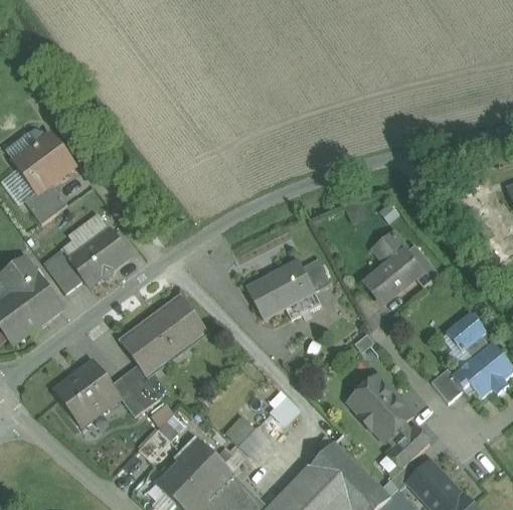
[(49,134),(13,161),(35,191),(36,192),(49,183),(72,166),(64,154),(65,150),(61,145),(57,145),(49,134)]
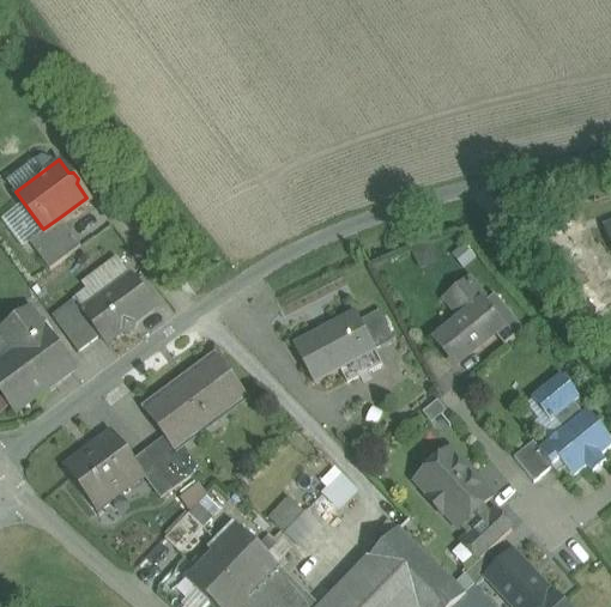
[(59,218),(43,229),(42,228),(28,240),(48,266),(78,243),(59,218)]
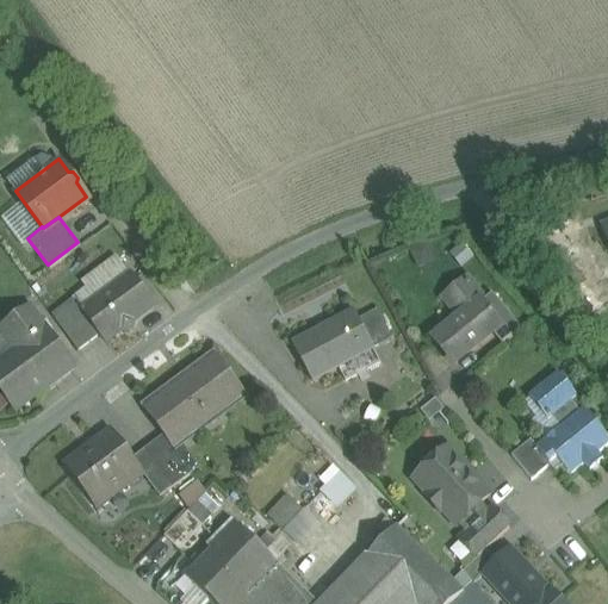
[(162,240),(150,224),(140,232),(150,248),(162,240)]
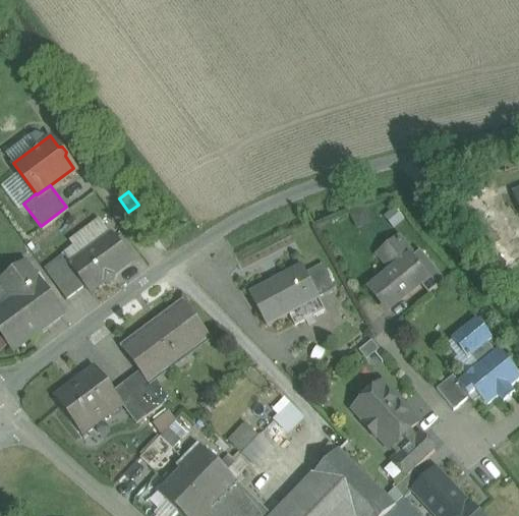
[(475,214),(462,224),(481,247),(494,237),(475,214)]
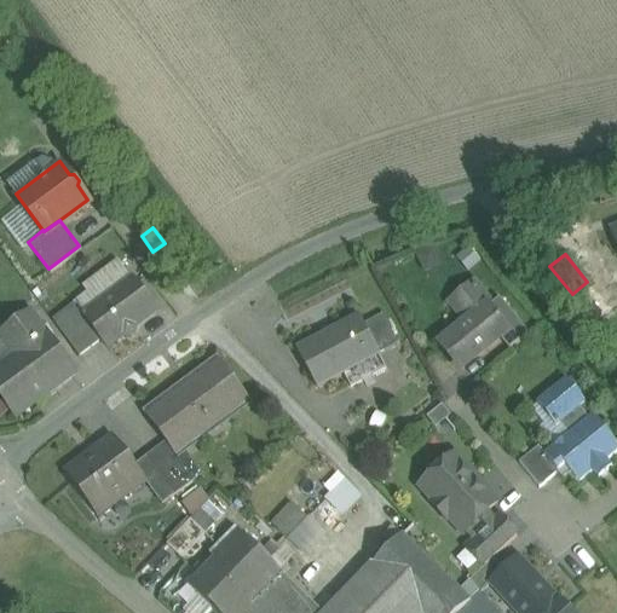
[(154,307),(116,256),(81,283),(94,301),(84,308),(80,312),(82,313),(84,313),(101,335),(105,343),(121,331),(122,333),(128,333),(132,329),(134,324),(133,323),(154,307)]
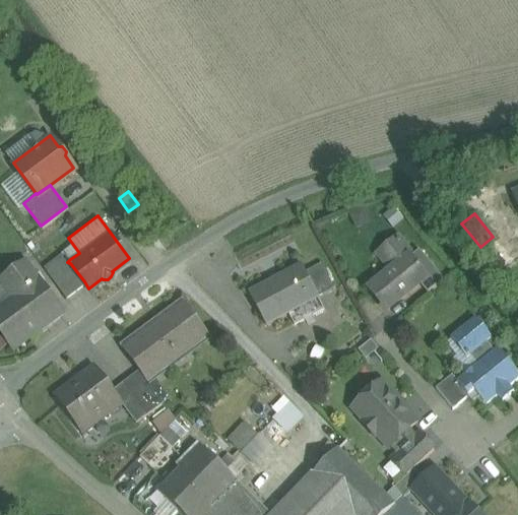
[(54,232),(40,242),(47,252),(62,242),(54,232)]
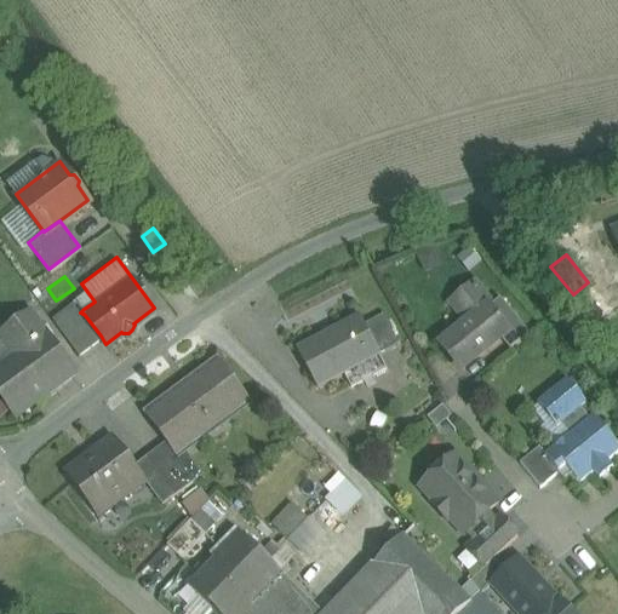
[(473,281),(450,300),(467,320),(440,342),(459,365),(497,333),(504,328),(486,305),(490,302),(473,281)]
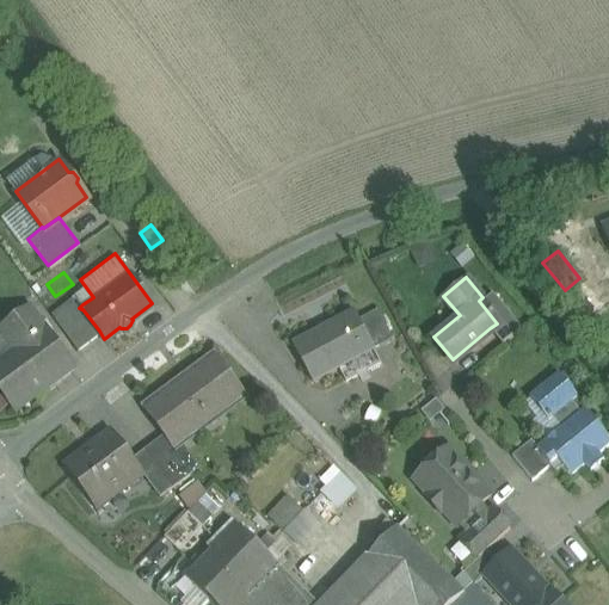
[(520,326),(491,290),(483,297),(479,301),(497,323),(490,328),(500,341),(520,326)]
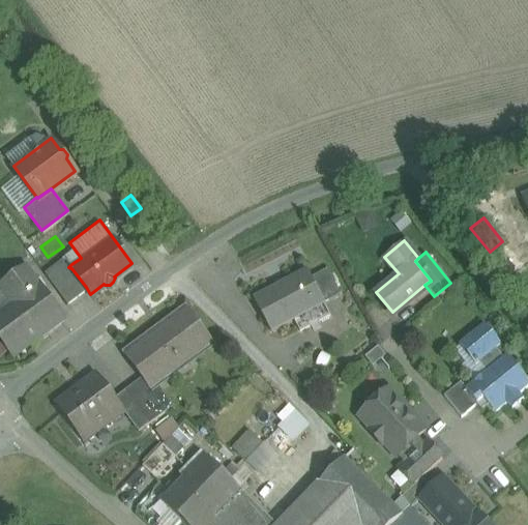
[(64,255),(42,270),(65,301),(86,287),(71,268),(70,268),(68,267),(71,264),(64,255)]
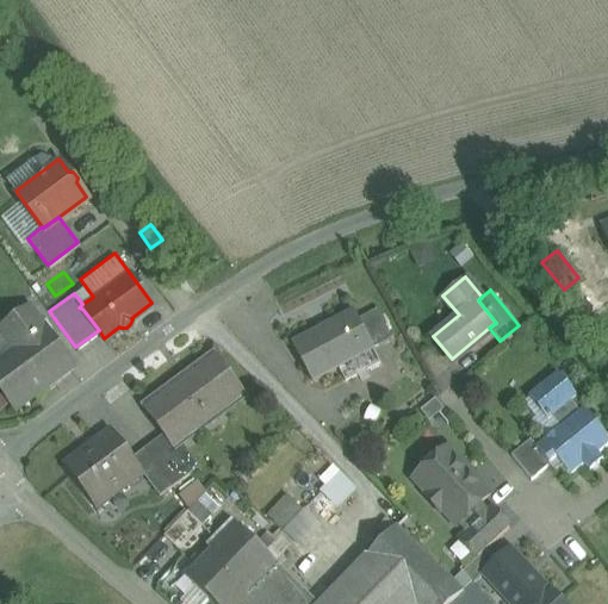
[(69,363),(28,306),(2,325),(17,346),(0,357),(0,385),(14,404),(69,363)]
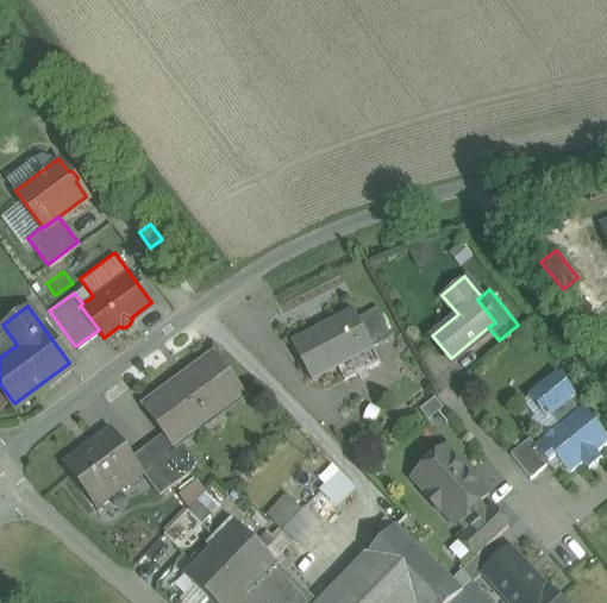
[(374,306),(355,315),(371,345),(389,334),(374,306)]
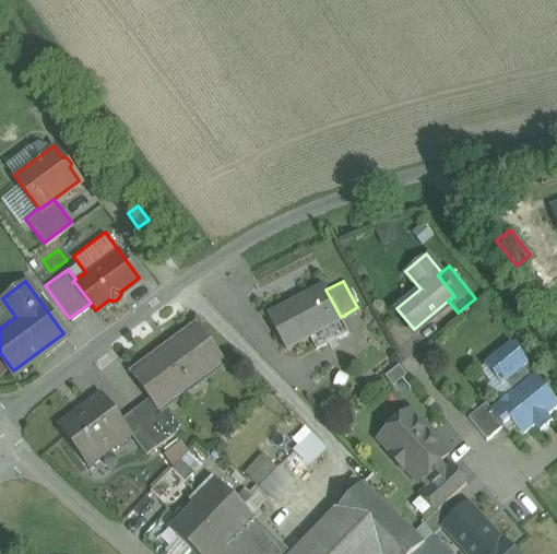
[(324,286),(293,304),(291,299),(267,313),(284,346),(341,317),(326,290),(324,286)]
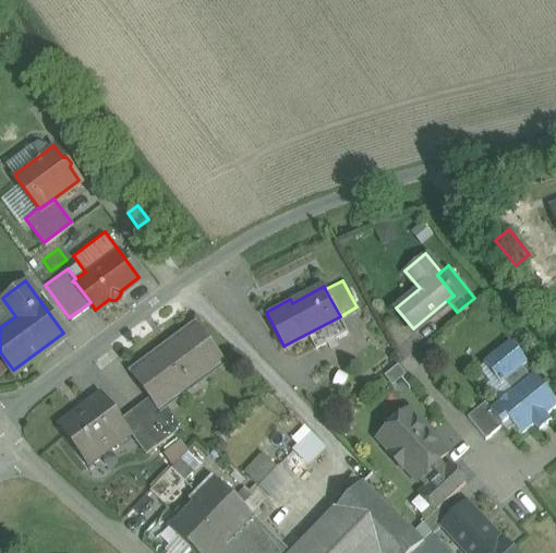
[(193,322),(130,369),(149,395),(159,408),(160,407),(222,361),(193,322)]
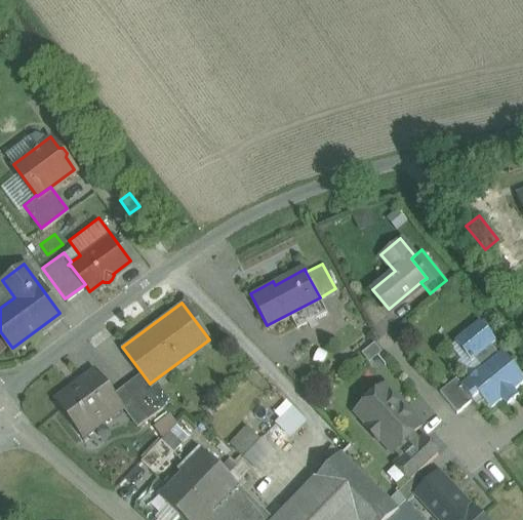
[(478,319),(453,340),(470,359),(473,357),(480,366),(460,383),(459,384),(471,398),(477,393),(489,407),(500,398),(506,404),(517,395),(512,388),(522,378),(522,377),(499,352),(497,353),(489,343),(494,340),(478,319)]
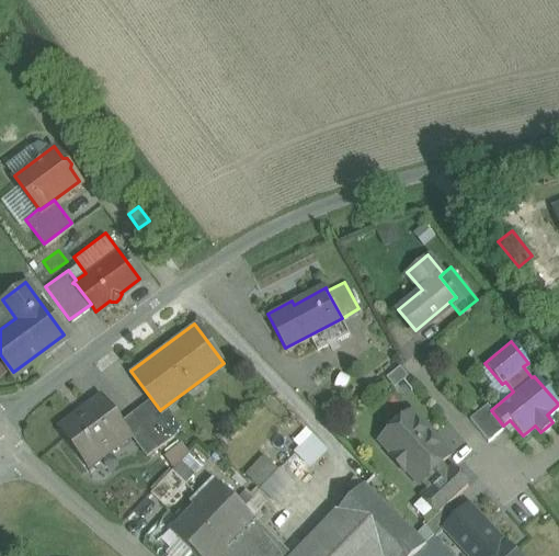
[(101,393),(56,426),(86,465),(129,433),(130,432),(121,419),(101,393)]
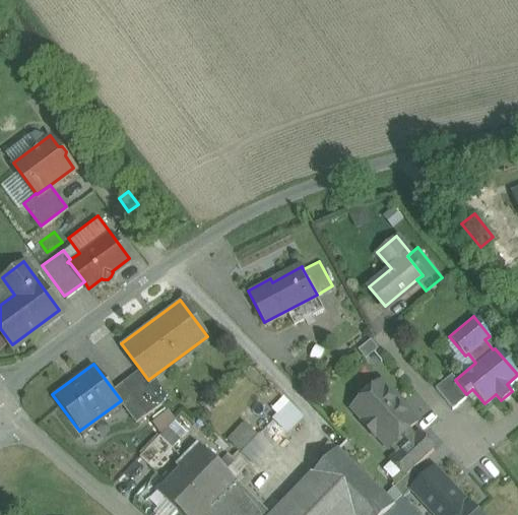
[(148,380),(139,368),(121,381),(145,412),(165,398),(149,379),(148,380)]
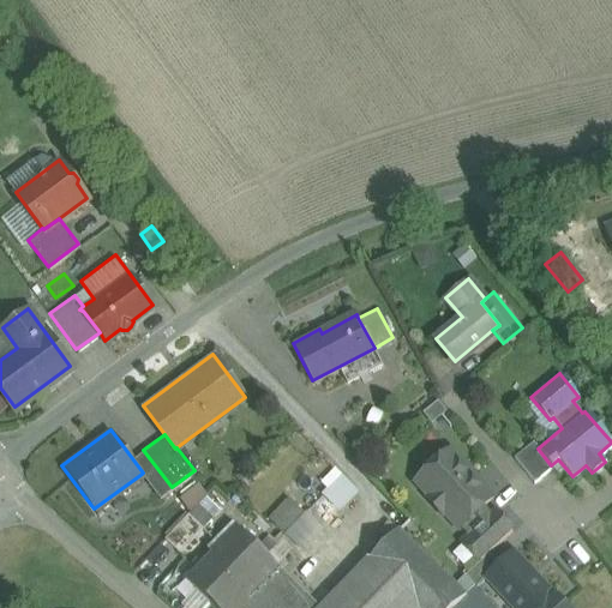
[(539,447),(532,440),(513,456),(533,480),(551,465),(538,449),(539,447)]
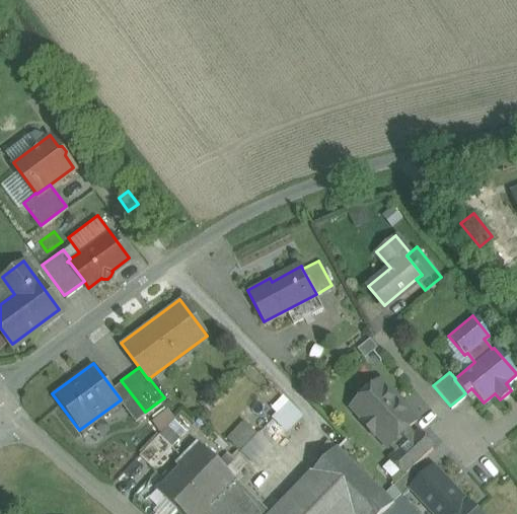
[(145,412),(121,380),(112,387),(121,399),(120,400),(134,420),(145,412)]
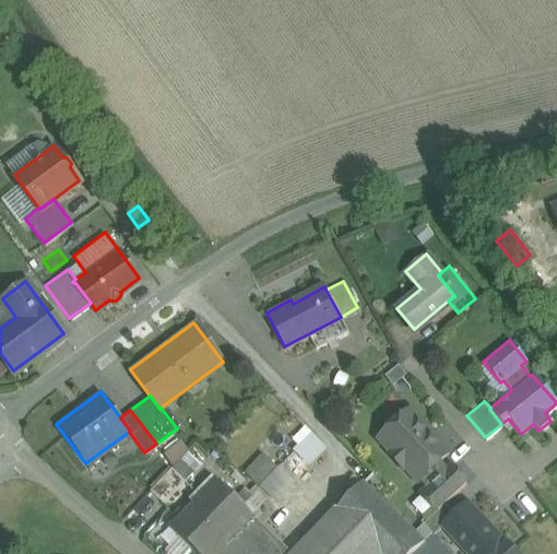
[(447,451),(409,410),(379,436),(392,450),(390,452),(401,464),(403,462),(426,486),(445,469),(436,460),(447,451)]
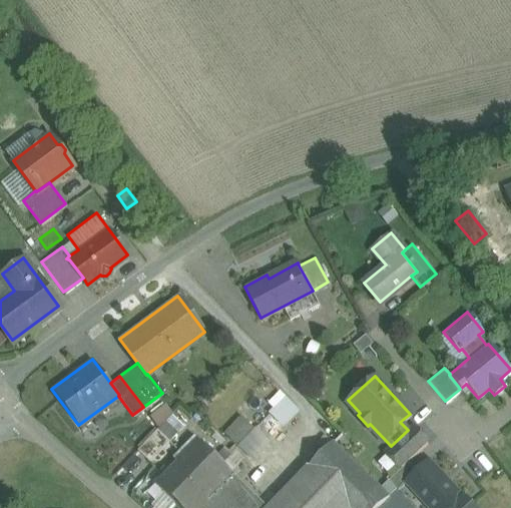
[(283,423),(299,404),(280,388),(264,407),(283,423)]
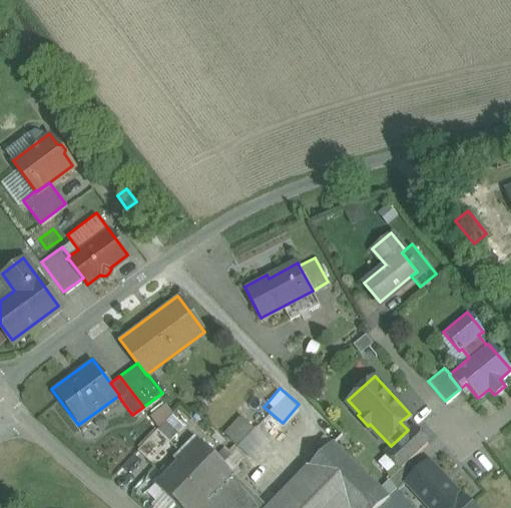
[(163,400),(148,414),(169,436),(184,423),(163,400)]
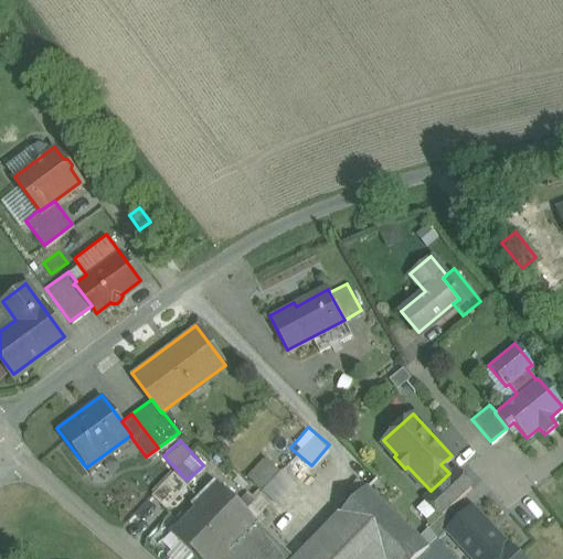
[(264,451),(245,472),(277,502),(297,481),(264,451)]
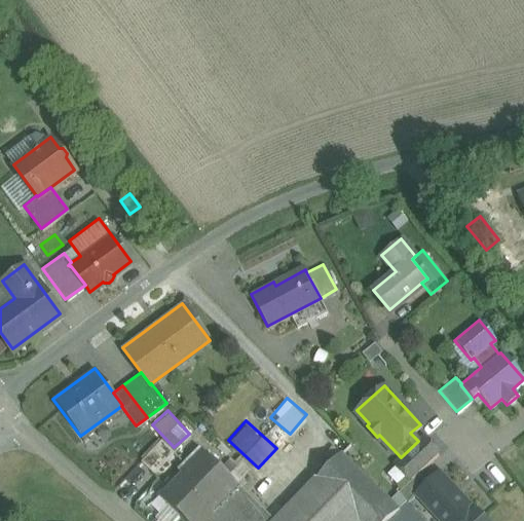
[(401,457),(396,462),(410,478),(437,453),(422,437),(418,441),(401,457)]
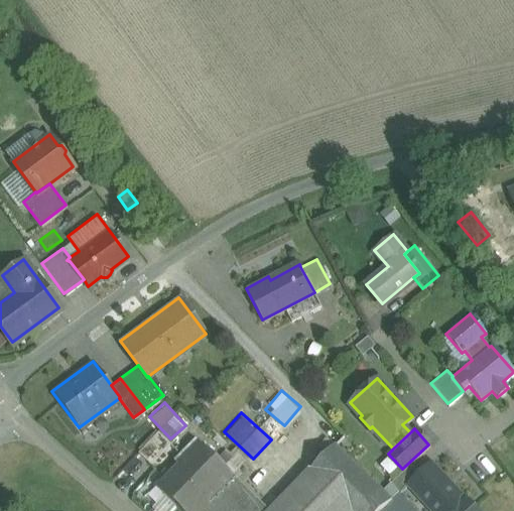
[(157,429),(137,451),(149,463),(169,441),(157,429)]
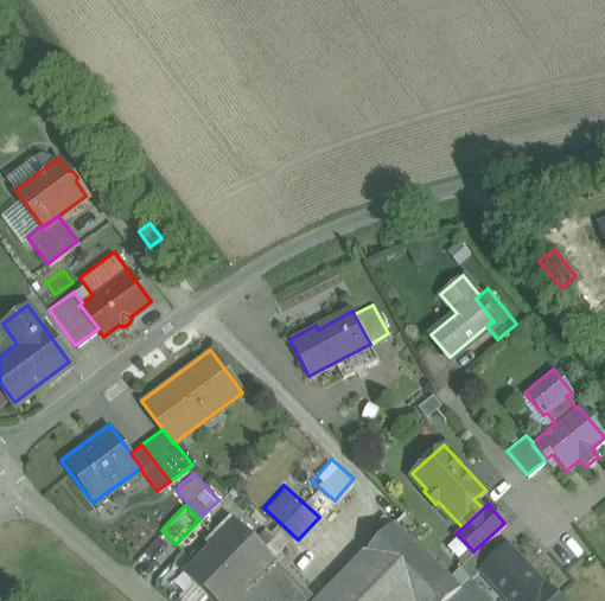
[(273,561),(227,516),(210,532),(217,538),(211,544),(209,542),(185,566),(211,590),(208,595),(214,600),(241,600),(237,598),(260,576),(273,561)]
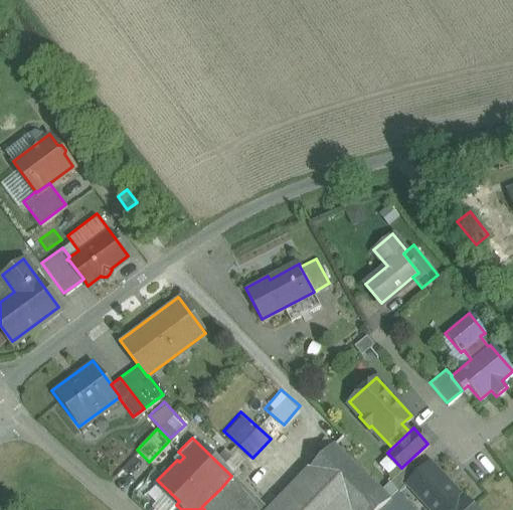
[(333,442),(306,470),(305,469),(266,509),(264,509),(376,509),(377,509),(411,509),(414,508),(396,489),(388,497),(333,442)]
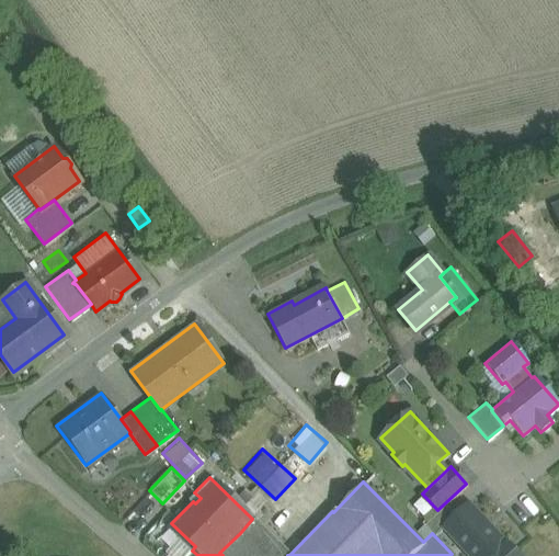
[(482,555),(503,537),(468,500),(440,525),(468,555),(482,555)]
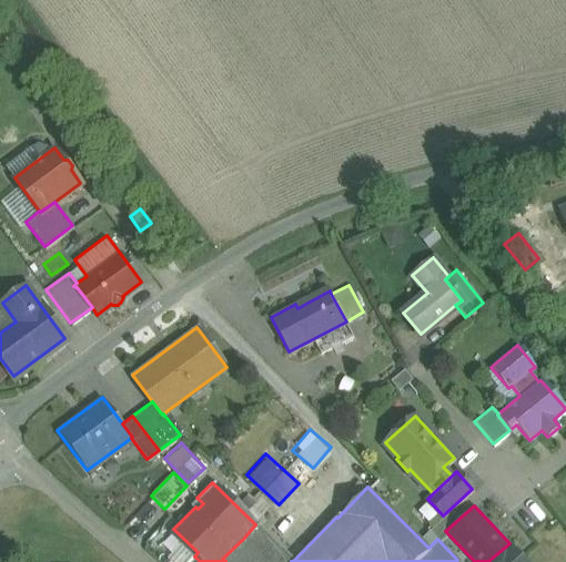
[(291,561),(293,561),(255,524),(243,539),(266,561),(291,561)]
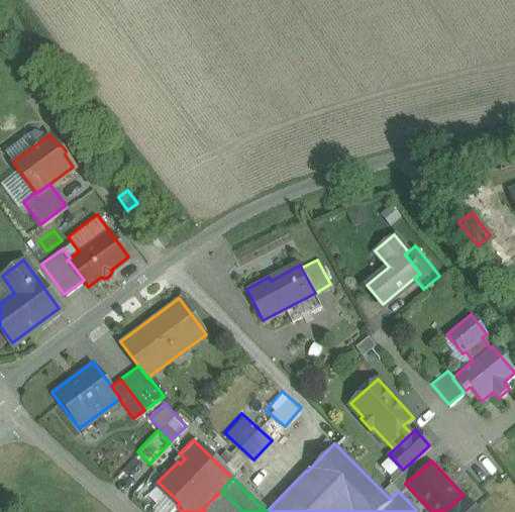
[(242,511),(221,491),(202,509),(205,511),(242,511)]
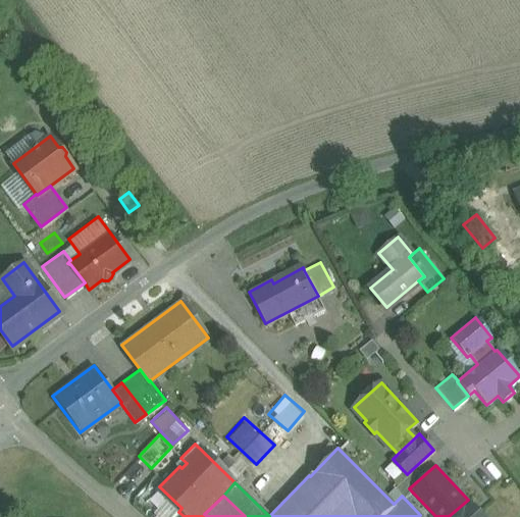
[(449,516),(483,516),(468,500),(449,516)]
